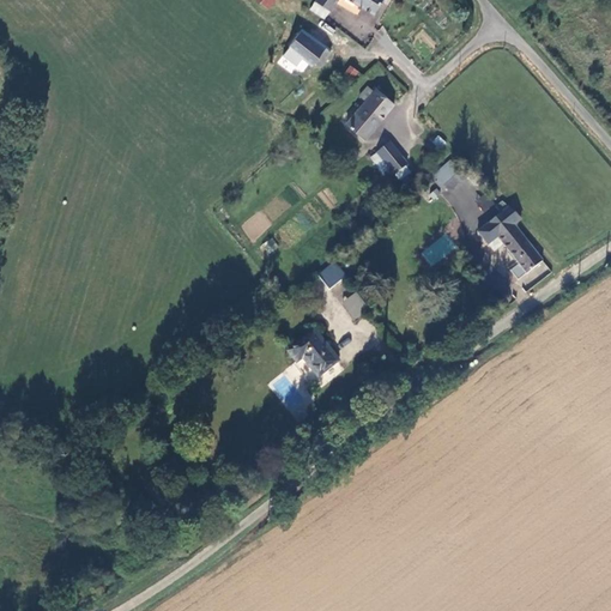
[(325,14),(336,0),(315,0),(312,6),(325,14)]
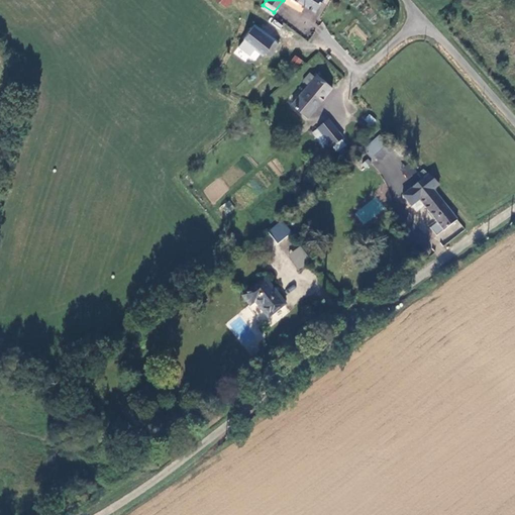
[(302,0),(318,8),(323,0),(302,0)]
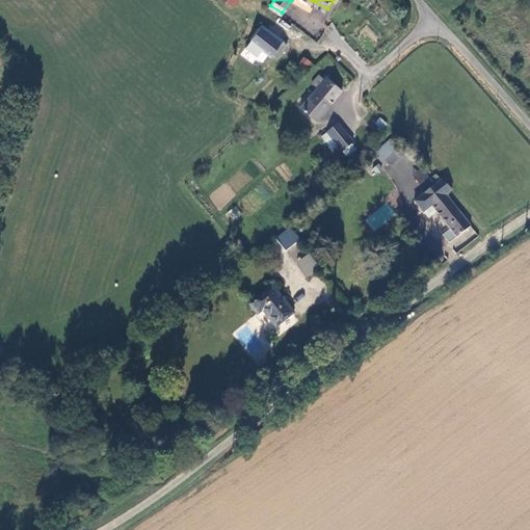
[(279,55),(287,44),(261,25),(252,38),(271,54),(272,51),(279,55)]
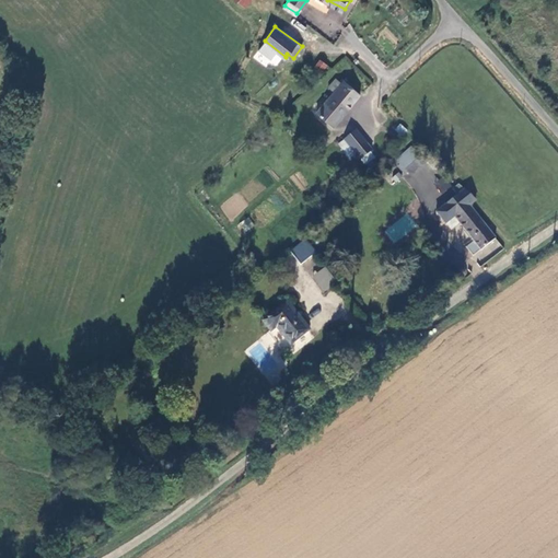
[(320,56),(311,70),(318,74),(327,61),(320,56)]
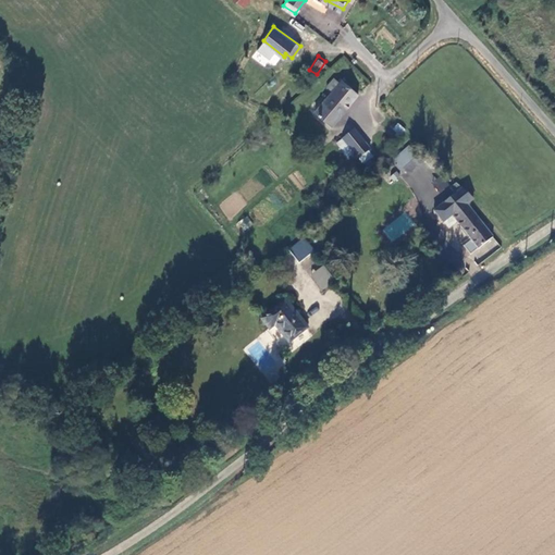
[(332,93),(315,111),(330,125),(357,94),(342,81),(338,84),(333,78),(327,87),(332,93)]
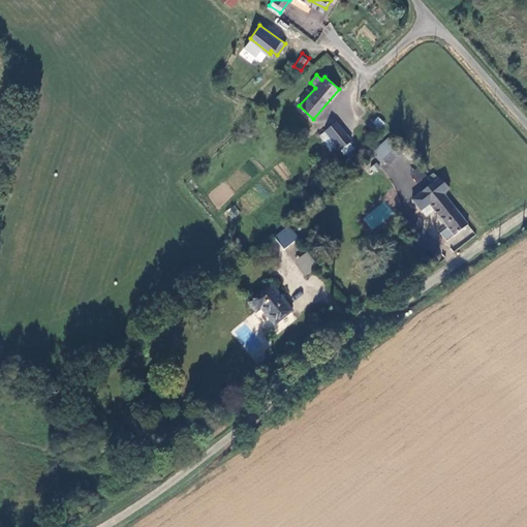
[(378,115),(375,121),(383,125),(386,119),(378,115)]
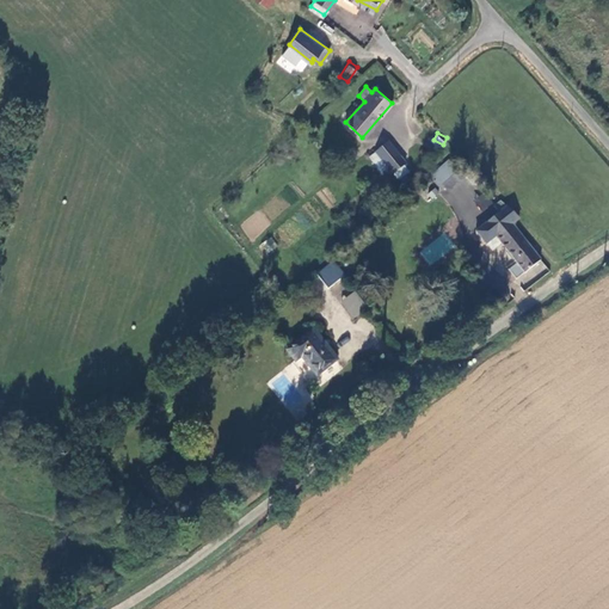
[(387,139),(376,148),(394,170),(406,160),(387,139)]
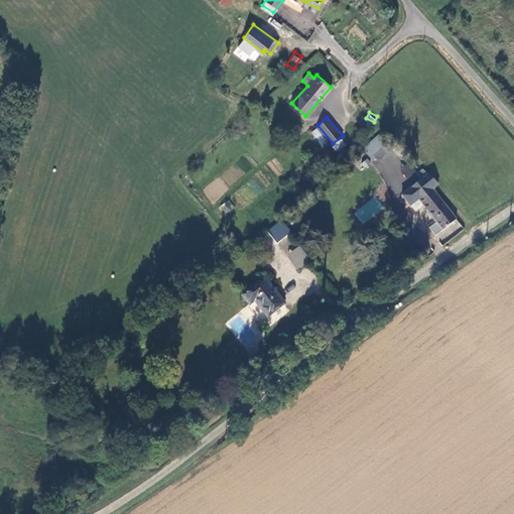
[(384,143),(376,135),(362,149),(370,157),(384,143)]
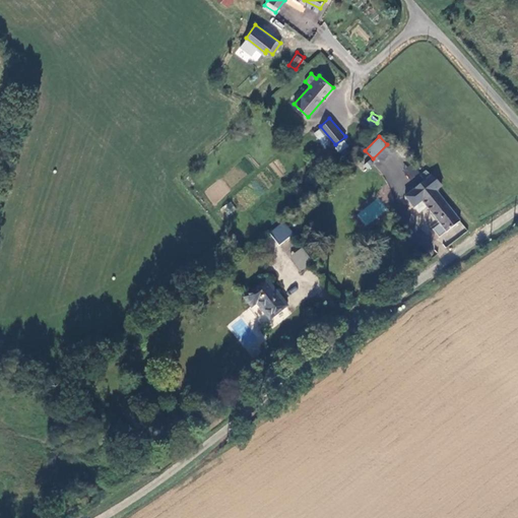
[(426,170),(421,174),(425,180),(405,195),(414,206),(423,199),(447,231),(460,220),(435,190),(442,184),(426,170)]
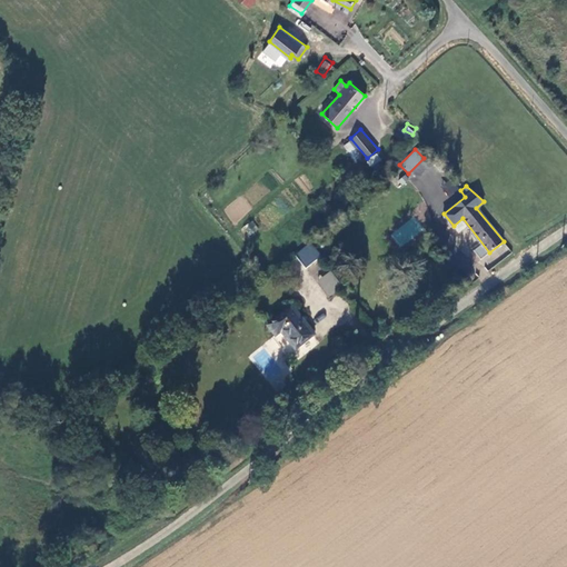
[(393,232),(404,246),(426,227),(416,214),(393,232)]
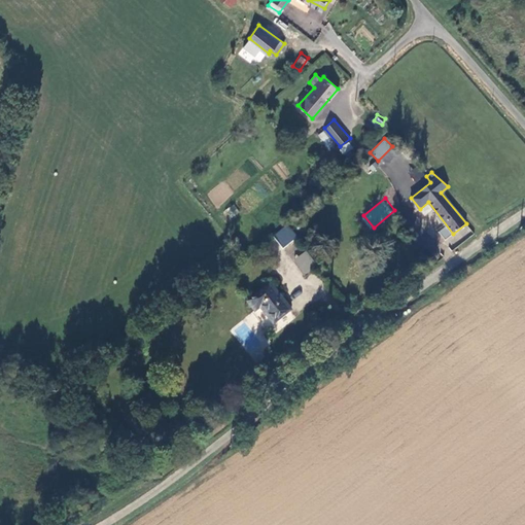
[(292,249),(302,241),(287,223),(278,232),(292,249)]
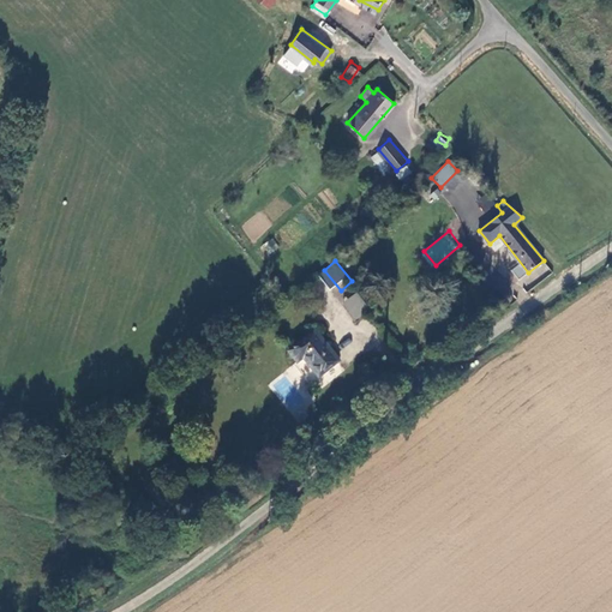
[(358,318),(372,306),(359,289),(345,301),(358,318)]
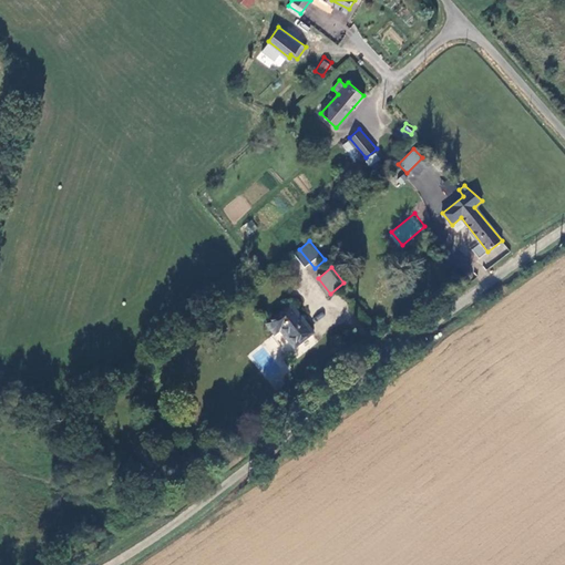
[(295,347),(314,332),(291,306),(267,325),(276,336),(280,331),(295,347)]
